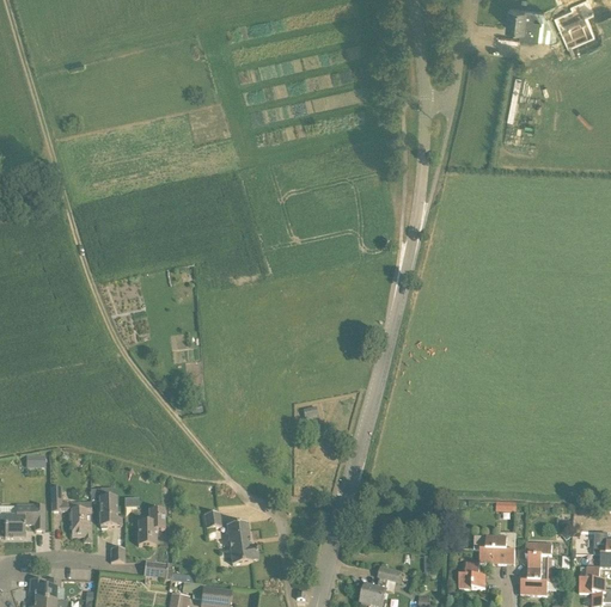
[(530,0),(533,7),(508,5),(506,25),(520,26),(519,35),(531,36),(537,37),(549,38),(602,14),(610,10),(610,0),(530,0)]
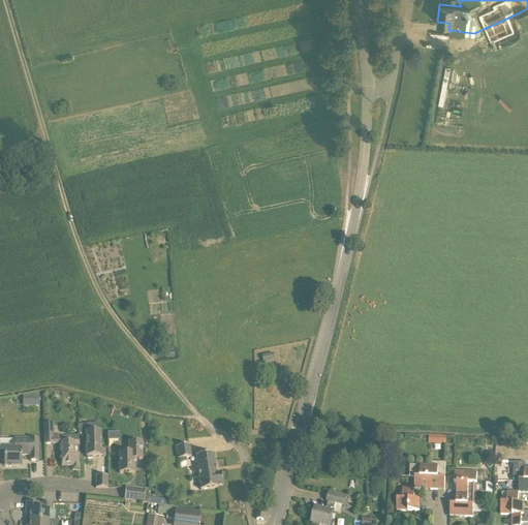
[(71,466),(79,466),(78,432),(53,433),(52,420),(42,420),(43,440),(53,440),(61,440),(61,463),(71,463),(71,466)]
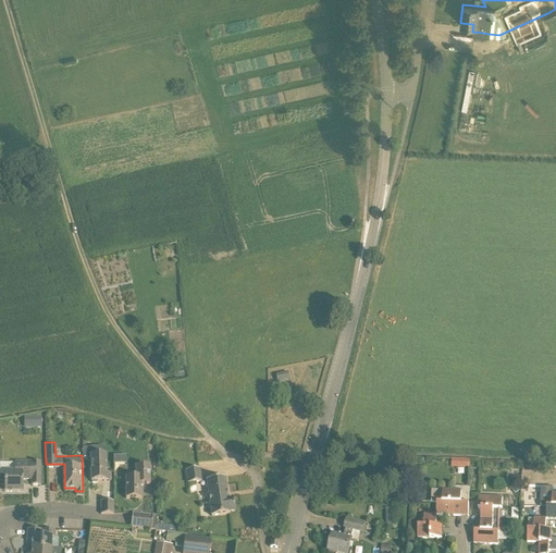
[(104,451),(89,451),(90,477),(91,479),(96,479),(97,477),(106,477),(104,451)]
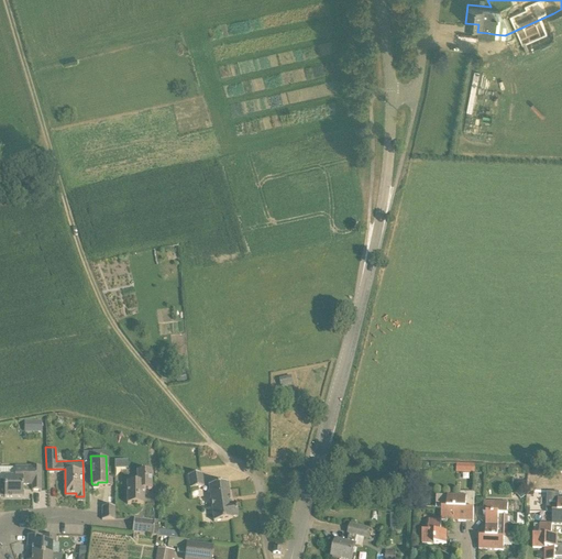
[(129,463),(129,456),(116,456),(116,464),(129,463)]
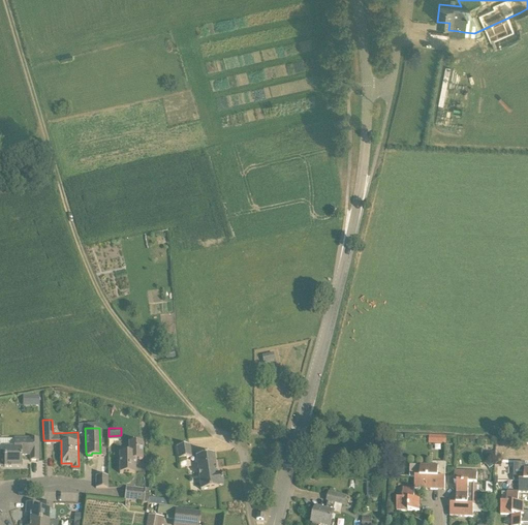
[(446,439),(447,431),(430,431),(429,439),(446,439)]
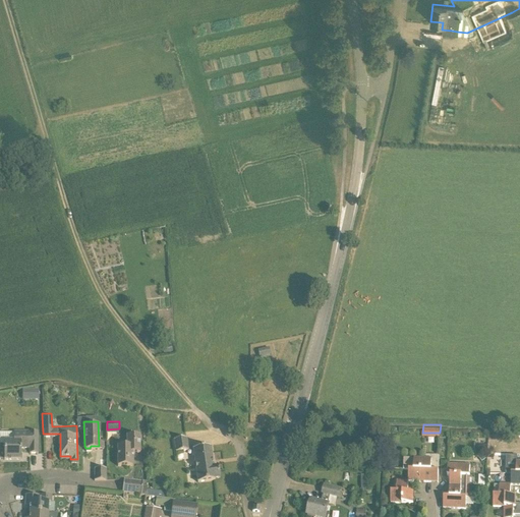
[(12,438),(3,438),(3,456),(20,456),(20,445),(29,445),(29,450),(37,450),(37,428),(12,428),(12,438)]
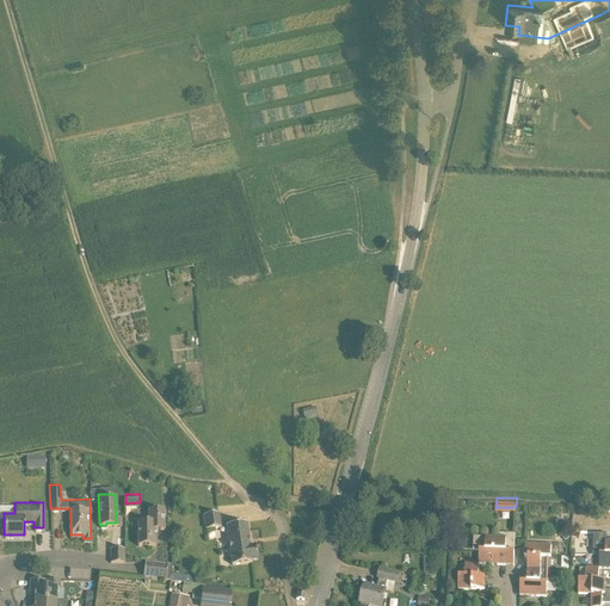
[(148,519),(137,519),(137,543),(155,543),(154,527),(164,527),(164,506),(148,507),(148,519)]
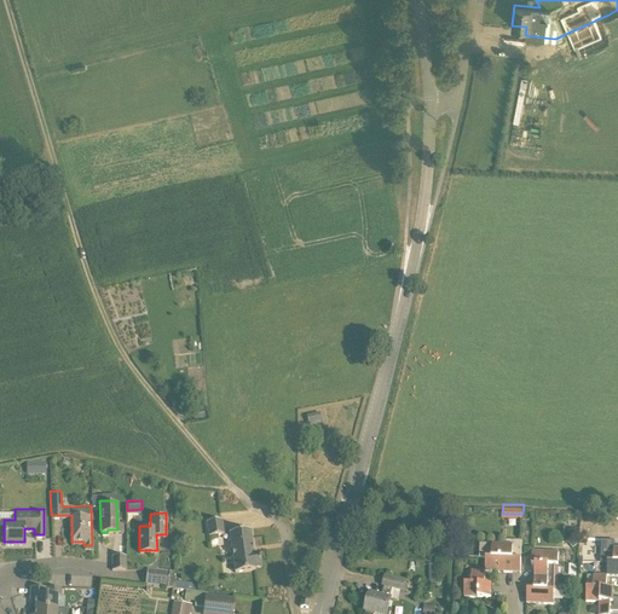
[(220,516),(206,517),(208,532),(223,531),(220,516)]
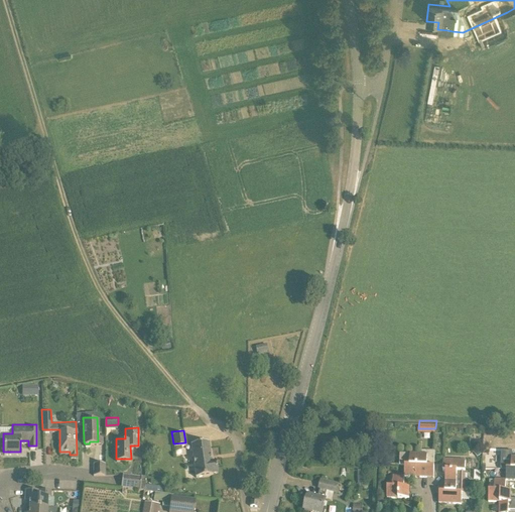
[(195,475),(212,472),(212,471),(217,470),(215,458),(210,459),(208,438),(190,440),(195,475)]
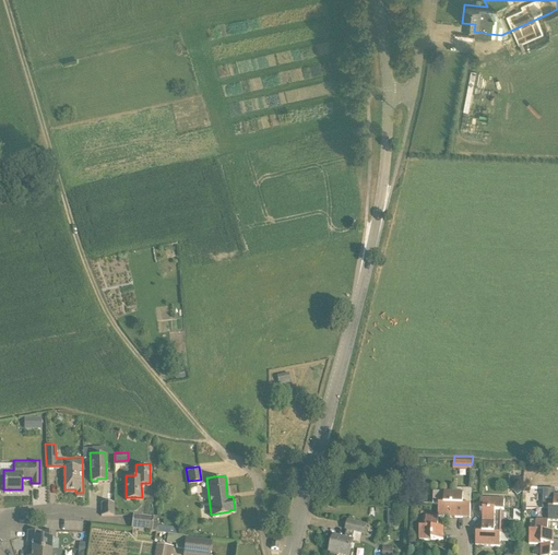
[(521,488),(517,483),(512,486),(517,492),(521,488)]
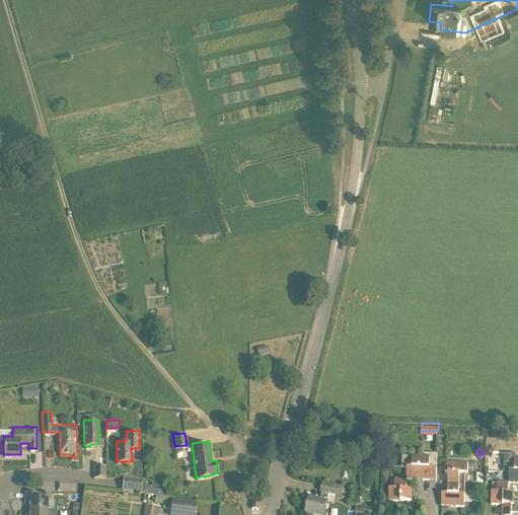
[(411,464),(407,464),(405,475),(428,476),(429,468),(436,468),(436,450),(429,450),(429,454),(412,453),(411,464)]
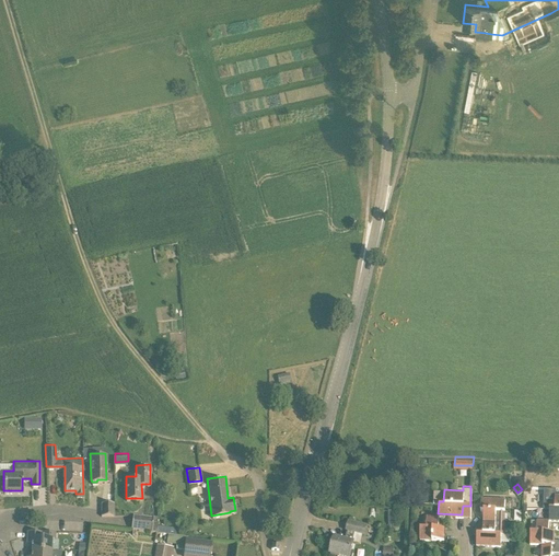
[(101,500),(101,507),(101,513),(114,513),(113,490),(106,490),(106,500),(101,500)]
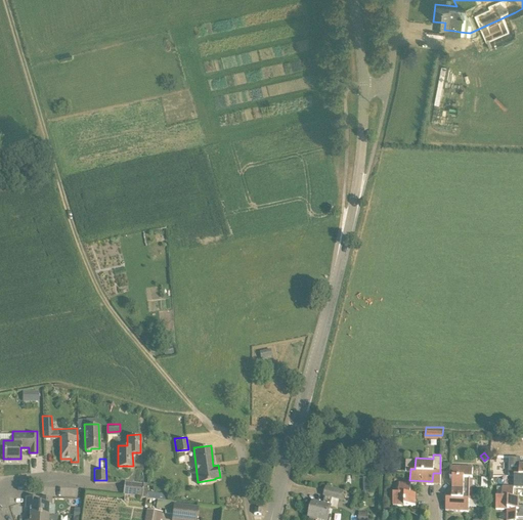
[(514,473),(513,484),(522,484),(522,461),(519,462),(518,462),(513,462),(512,473),(514,473)]
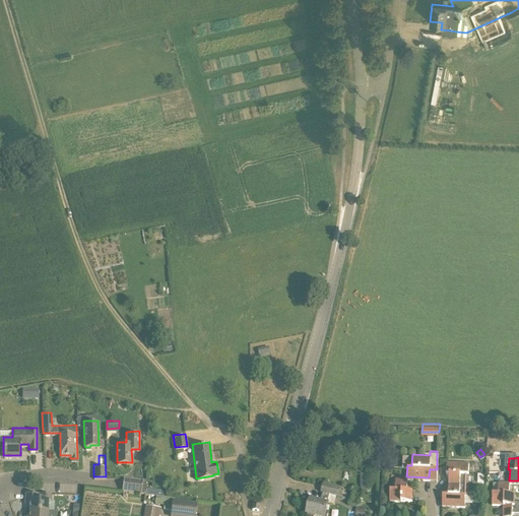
[(448,482),(467,482),(468,460),(446,460),(445,471),(448,471),(448,482)]
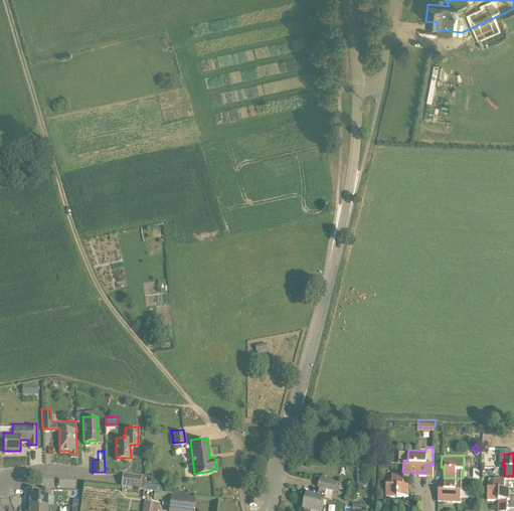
[(139,486),(141,473),(122,470),(120,484),(139,486)]
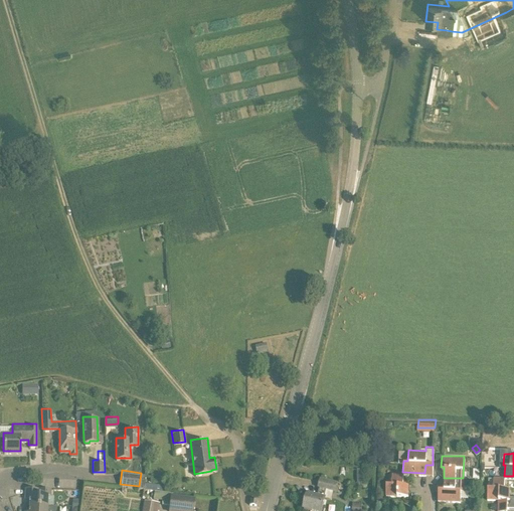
[(402,483),(402,472),(391,472),(390,482),(385,482),(385,493),(407,494),(407,483),(402,483)]
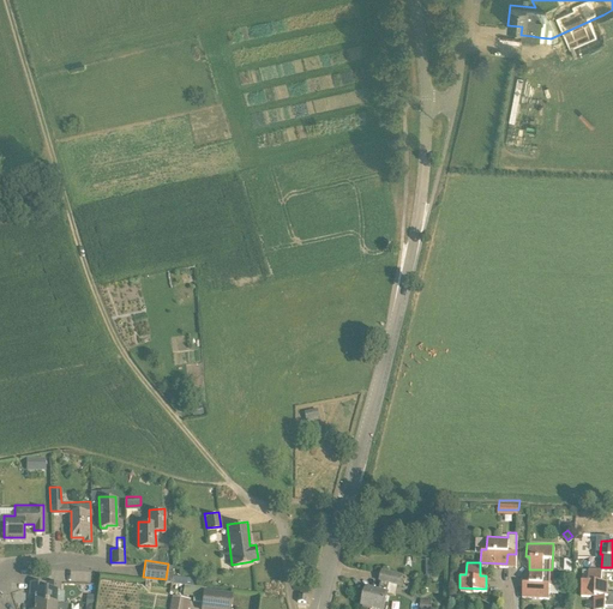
[(601,579),(601,567),(588,566),(587,579),(581,579),(580,592),(594,592),(593,607),(604,608),(604,603),(612,602),(612,589),(607,589),(607,580),(601,579)]
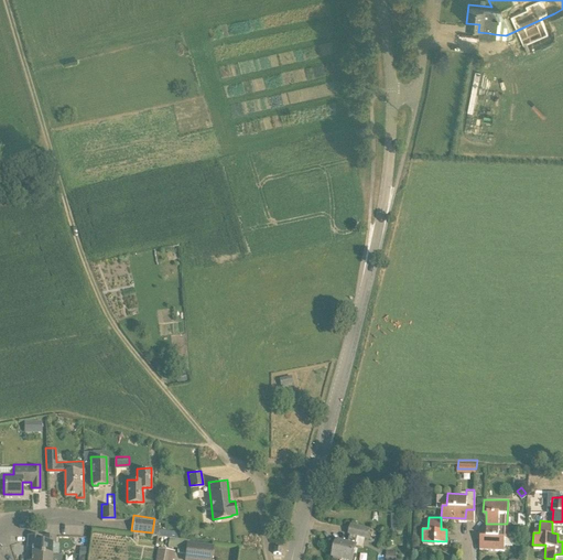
[(365,536),(368,526),(350,521),(348,531),(349,531),(346,540),(336,538),(332,556),(350,559),(355,542),(354,542),(356,532),(365,536)]
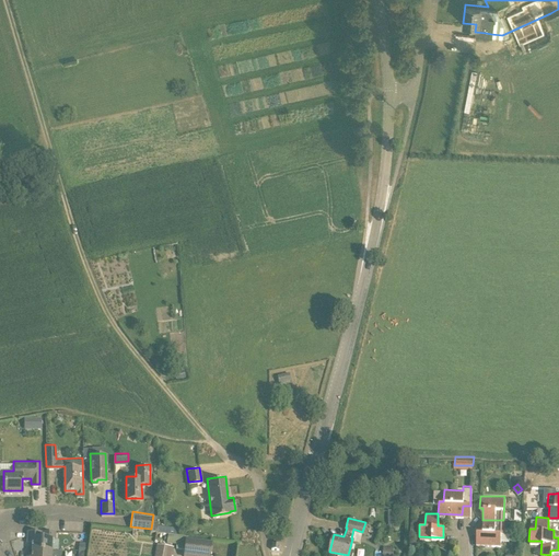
[(503,532),(503,520),(482,520),(481,531),(476,530),(475,543),(500,544),(500,532),(503,532)]
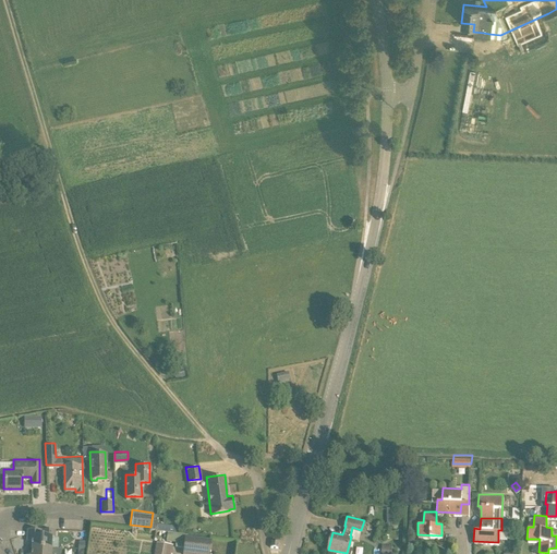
[(51,533),(53,533),(55,527),(26,526),(26,538),(32,538),(31,545),(50,545),(51,533)]
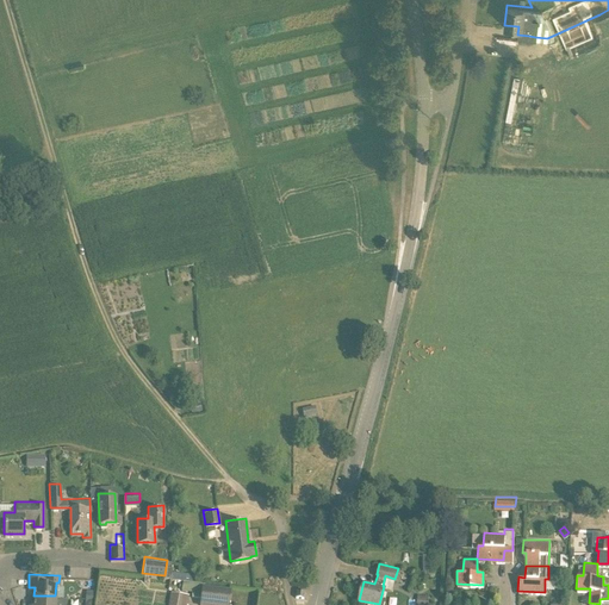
[(200,584),(199,603),(221,604),(227,604),(229,587),(200,584)]
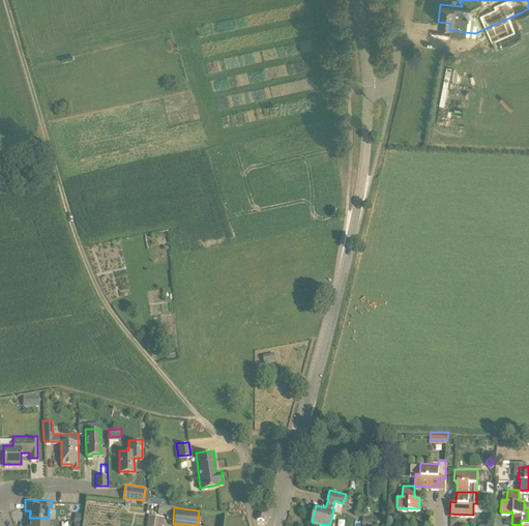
[(163,525),(165,514),(147,512),(146,525),(163,525)]
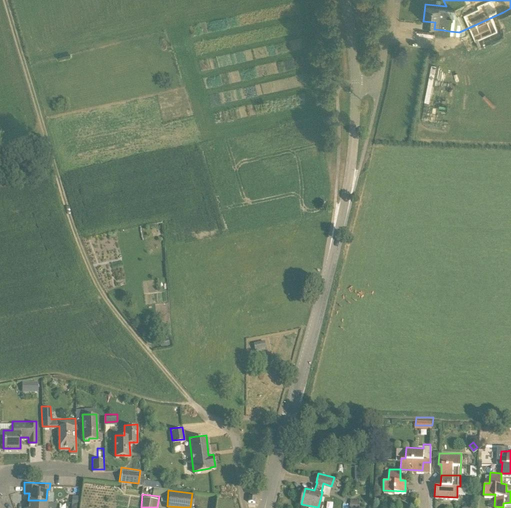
[(349,506),(358,507),(359,498),(350,497),(349,506)]
